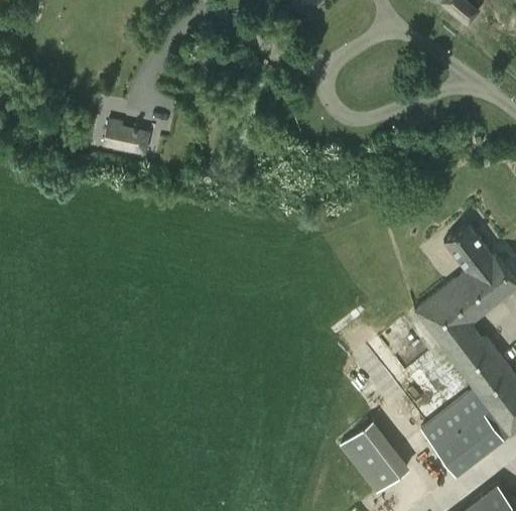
[(478,19),(457,0),(444,0),(439,6),(467,31),(478,19)]
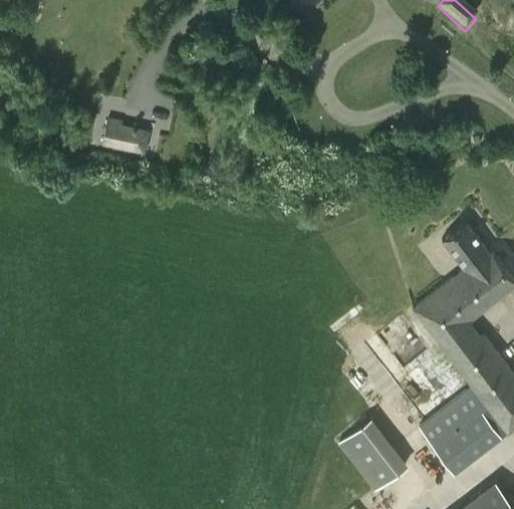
[(107,120),(106,124),(101,147),(144,156),(149,134),(122,129),(123,123),(107,120)]
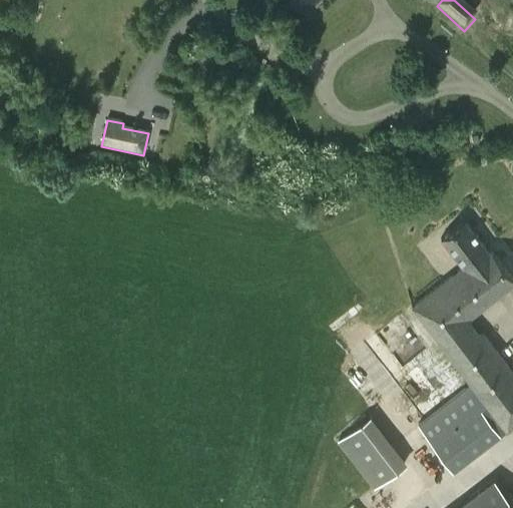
[(512,428),(512,375),(471,321),(512,288),(512,283),(489,251),(487,252),(465,224),(441,242),(463,272),(412,311),(472,389),(418,430),(453,474),(512,428)]
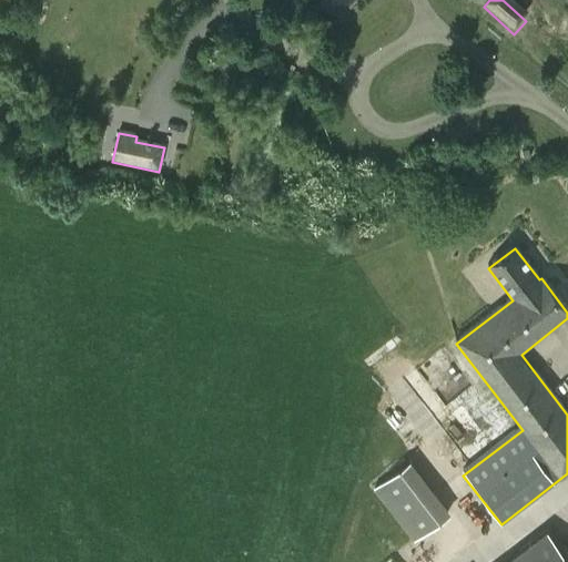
[(411,465),(375,491),(415,544),(450,518),(411,465)]
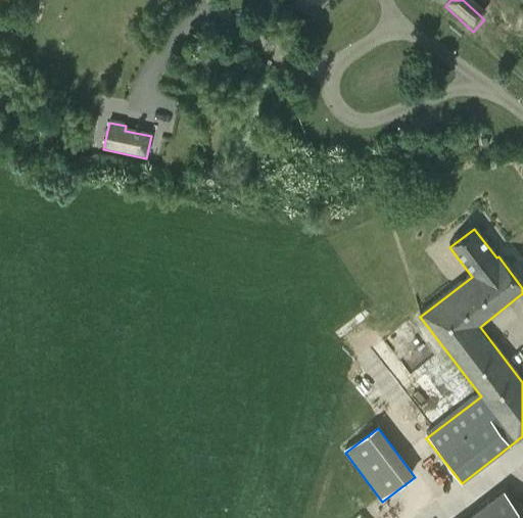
[(522,517),(505,492),(470,517),(522,517)]
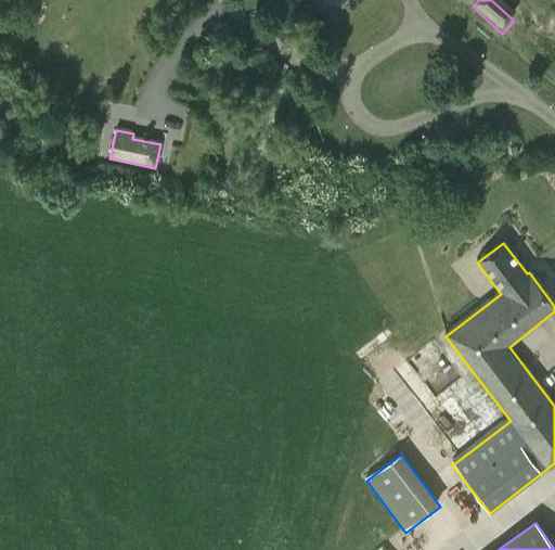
[(414,549),(409,539),(389,549),(414,549)]
